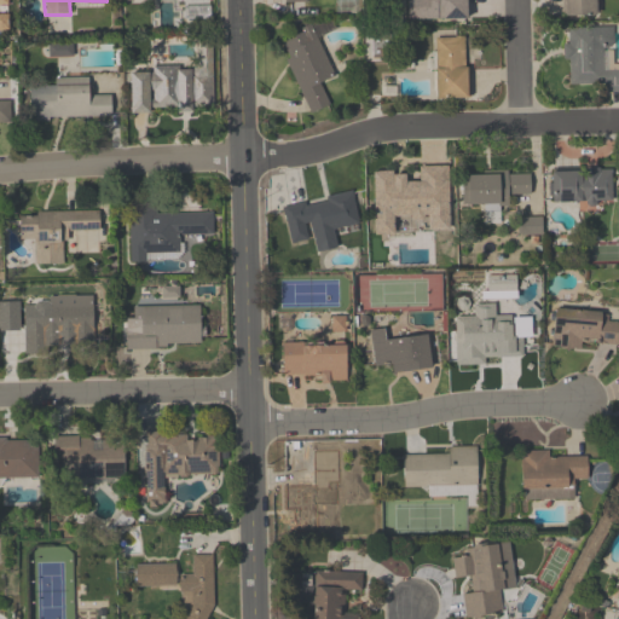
[(466,0),(466,19),(406,18),(406,0),(466,0)]
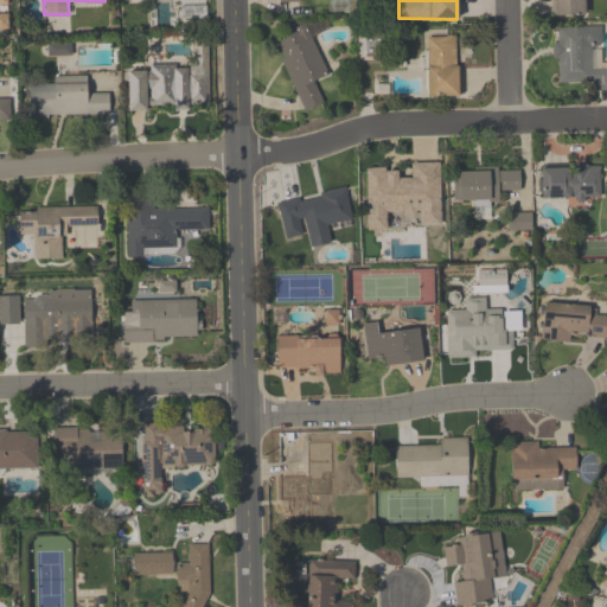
[(582,0),(583,14),(553,14),(551,0),(582,0)]
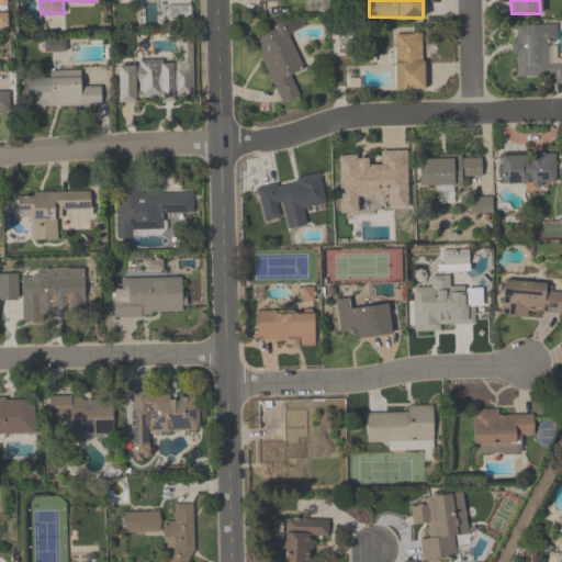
[(281,22),(302,68),(290,75),(299,93),(282,101),(259,52),(261,52),(256,37),(273,29),(271,25),(281,22)]
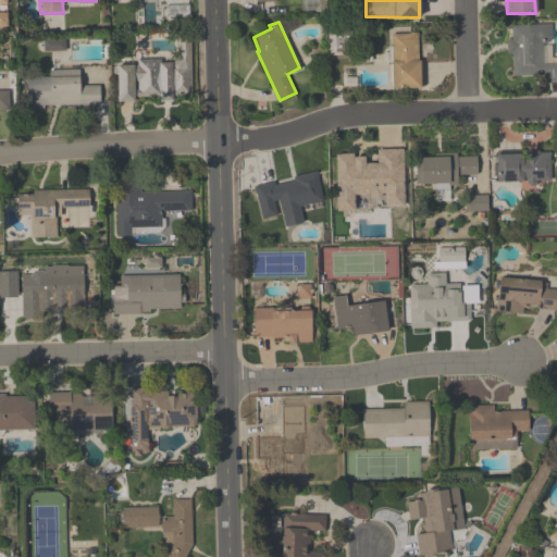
[(510,25),(551,24),(552,44),(542,44),(542,62),(556,62),(556,82),(545,82),(544,75),(511,75),(510,52),(506,52),(505,39),(510,39),(510,25)]
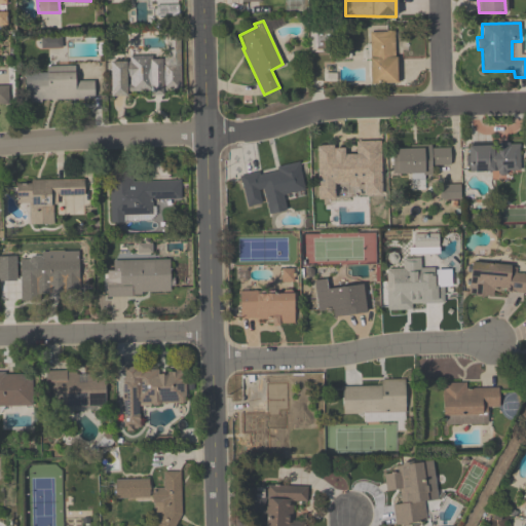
[(369,32),(393,31),(393,55),(398,55),(399,82),(369,83),(369,32)]
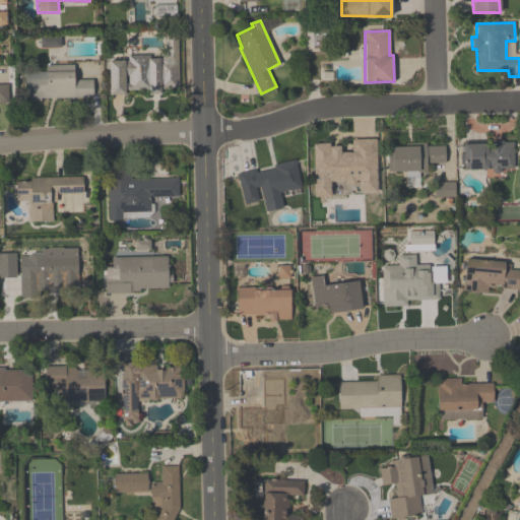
[(109,61),(110,95),(126,95),(126,89),(180,89),(179,35),(165,35),(163,57),(150,58),(150,54),(128,55),(128,61),(109,61)]
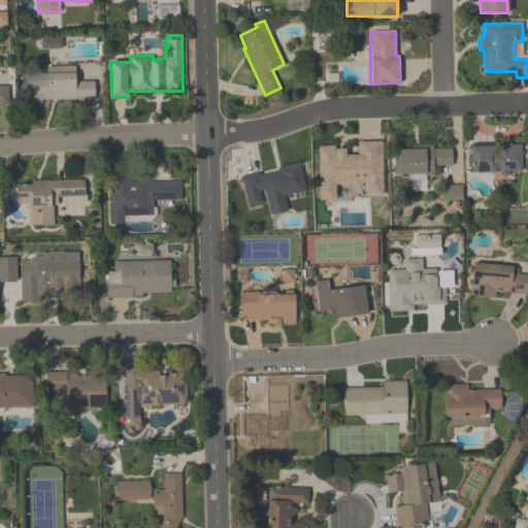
[(26,102),(93,99),(94,80),(76,80),(75,66),(43,67),(44,80),(26,80),(26,102)]
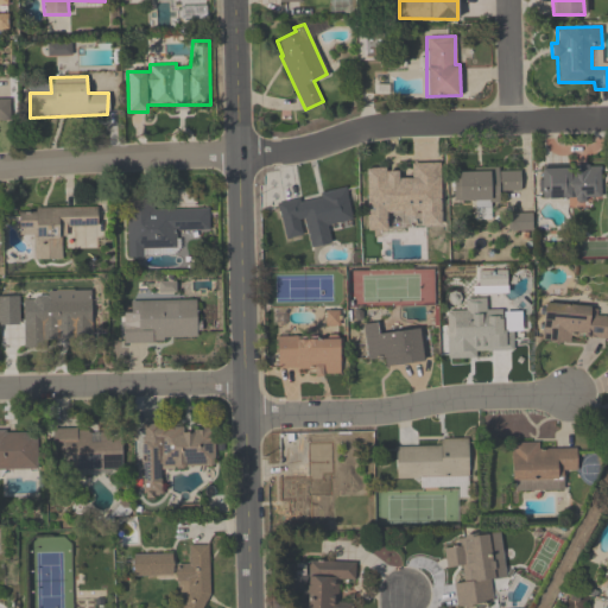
[(0,99),(13,99),(12,120),(0,120),(0,99)]
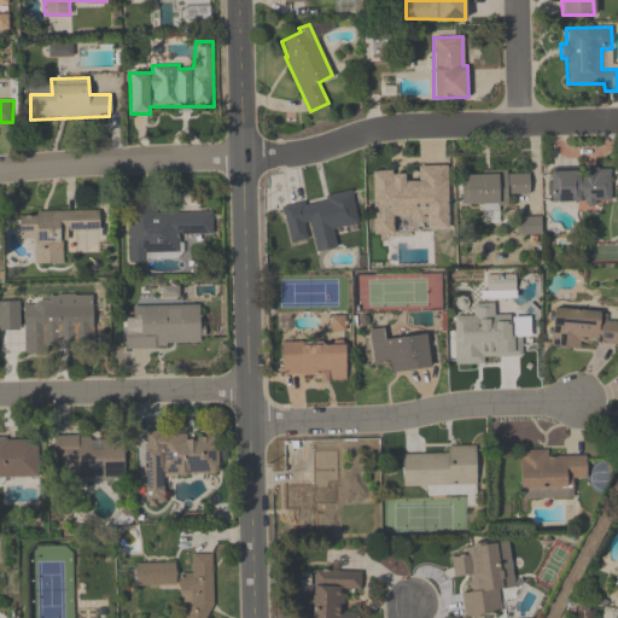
[(371,172),(373,233),(447,231),(445,164),(417,165),(418,180),(404,179),(404,173),(391,173),(391,170),(371,172)]
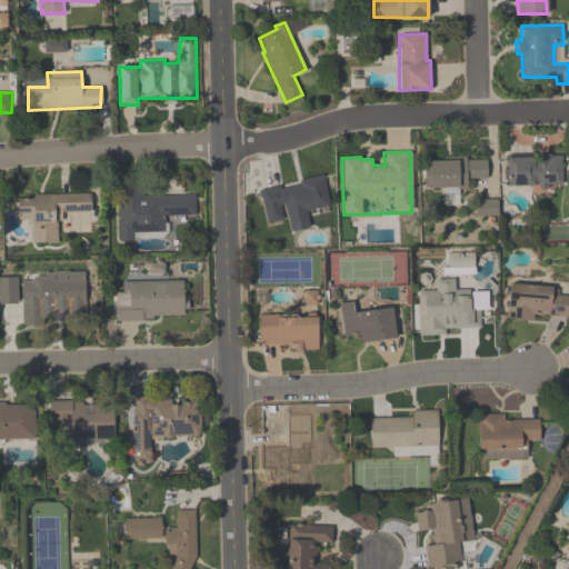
[(506,158),(537,157),(537,155),(560,155),(561,200),(537,200),(537,190),(530,190),(530,185),(506,185),(506,158)]
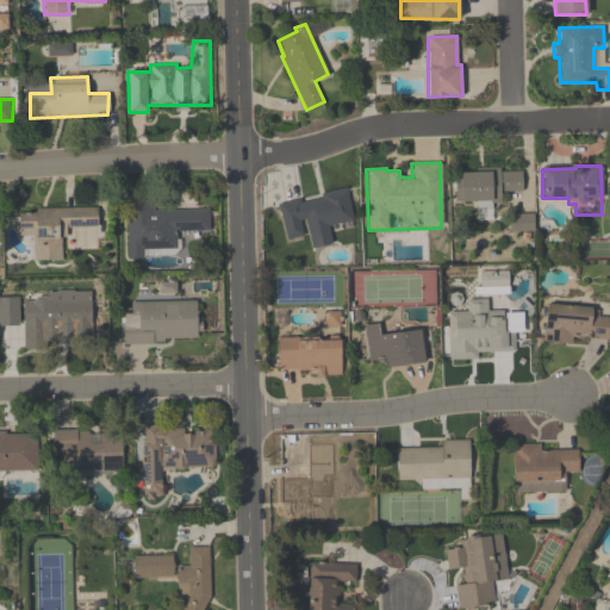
[(454,201),(490,200),(490,203),(499,203),(499,190),(521,190),(521,170),(499,172),(499,167),(474,167),(474,170),(455,172),(454,201)]
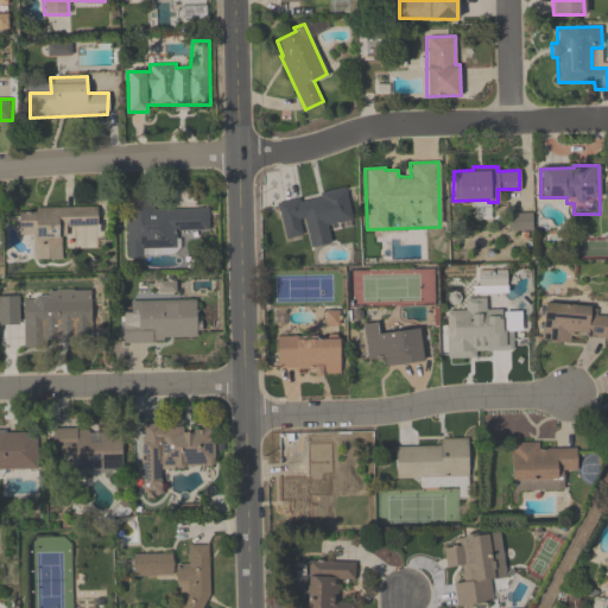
[(343,185),(350,219),(327,226),(330,242),(310,247),(303,217),(298,220),(302,234),(286,238),(277,203),(297,196),(343,185)]
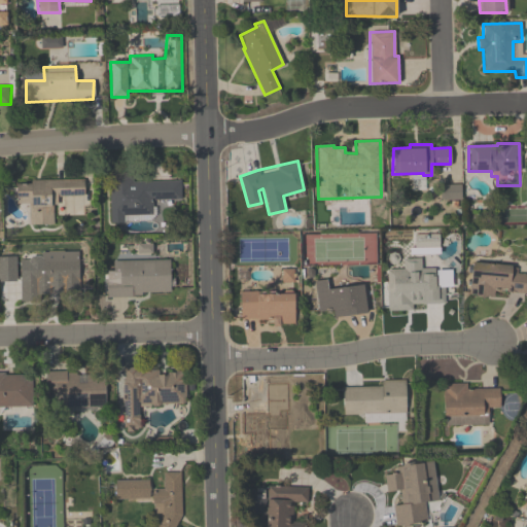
[(109,173),(109,224),(123,224),(124,215),(151,215),(151,200),(180,199),(180,180),(134,181),(131,171),(109,173)]
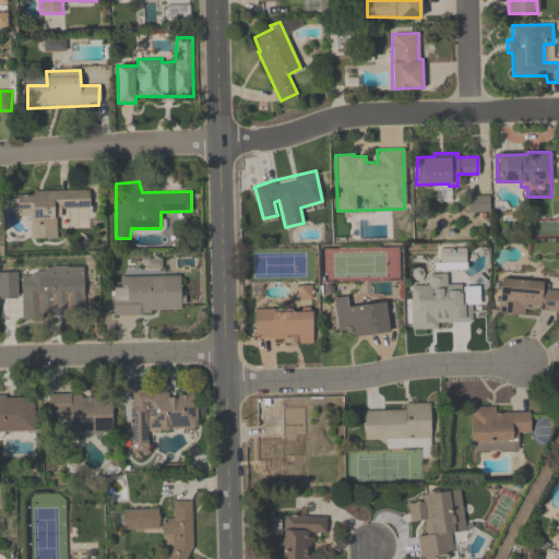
[(90,189),(90,209),(63,207),(58,216),(58,238),(32,238),(31,216),(19,216),(18,195),(33,194),(33,191),(90,189)]
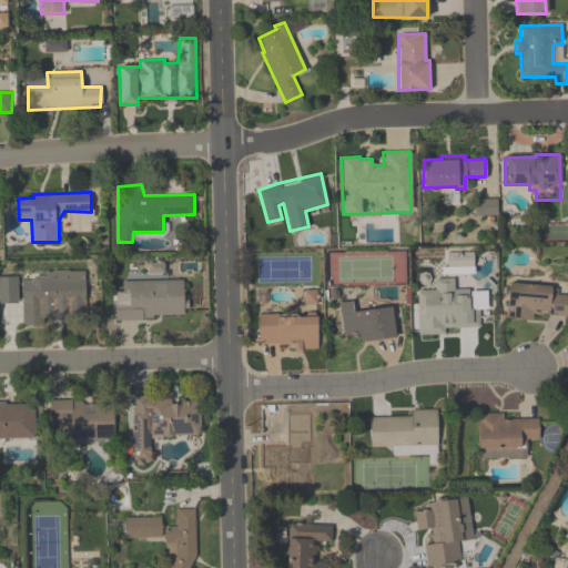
[(498,199),(477,199),(477,216),(498,216),(498,199)]
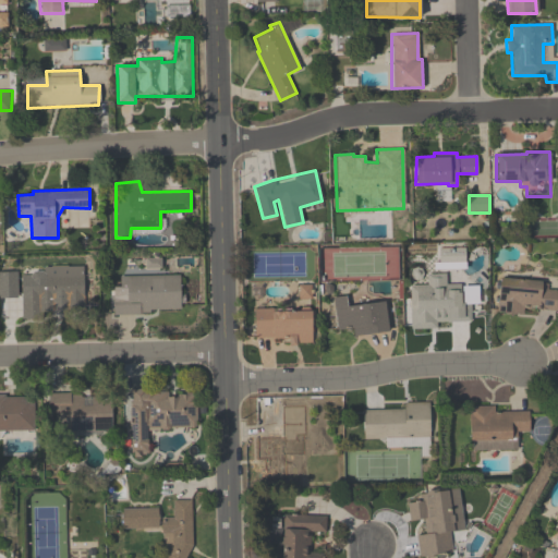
[(32,276),(86,274),(86,310),(59,308),(59,317),(22,317),(22,294),(32,294),(32,276)]
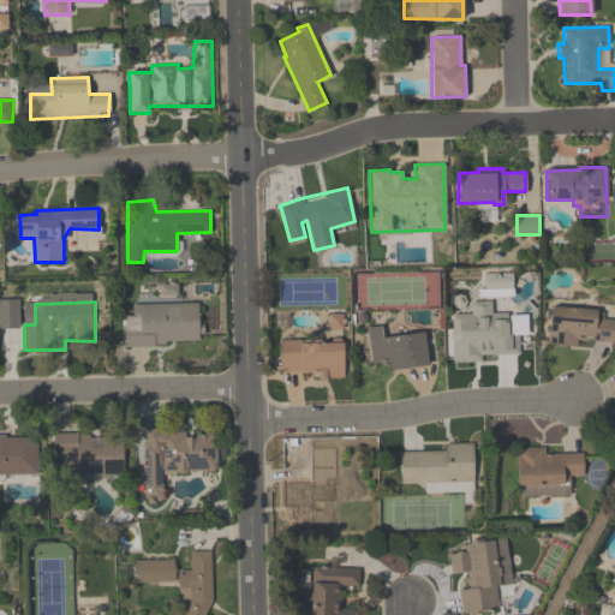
[(523,354),(482,354),(481,362),(455,362),(453,315),(473,315),(473,304),(490,302),(491,312),(526,315),(526,336),(519,335),(523,354)]
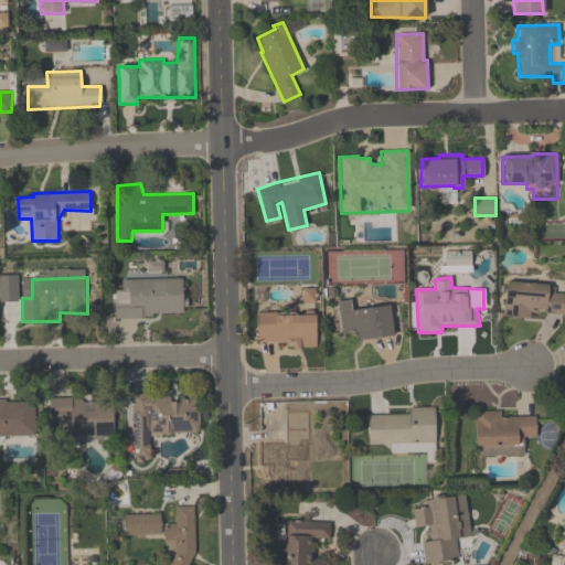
[(120,279),(181,278),(182,312),(151,313),(151,316),(141,317),(141,318),(114,319),(114,291),(120,291),(120,279)]
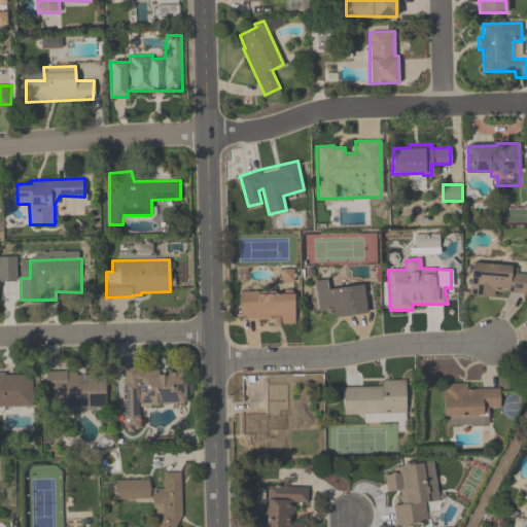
[(473,264),(519,268),(518,273),(526,273),(526,283),(526,293),(503,291),(496,290),(495,296),(470,293),(473,264)]
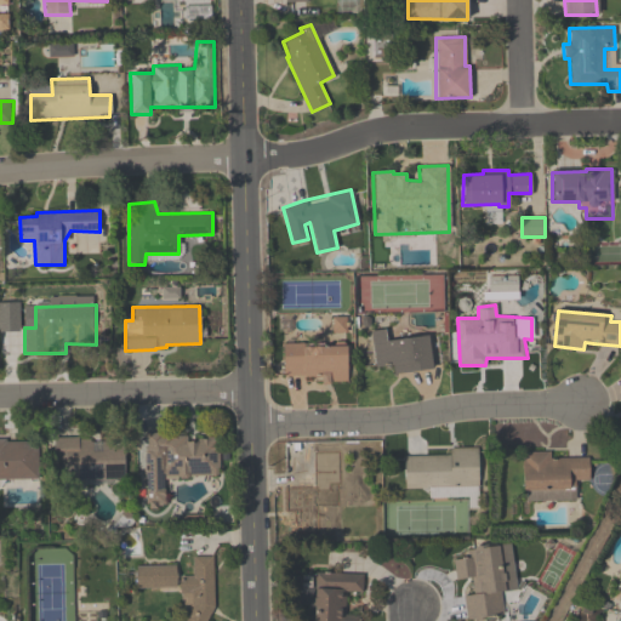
[(386,328),(387,341),(431,335),(433,369),(394,375),(391,363),(375,366),(370,331),(386,328)]
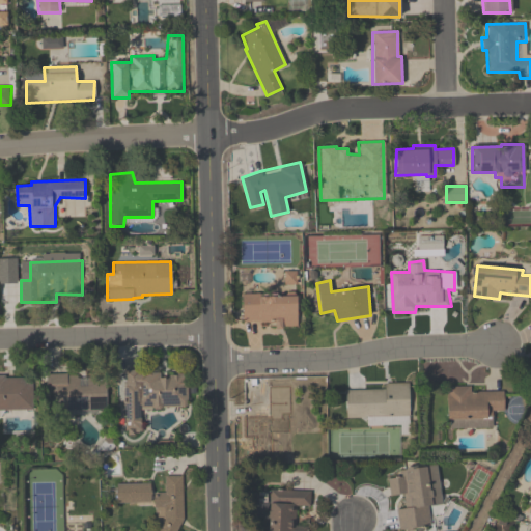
[(242,295),(296,296),(298,326),(274,327),(274,322),(244,322),(242,295)]
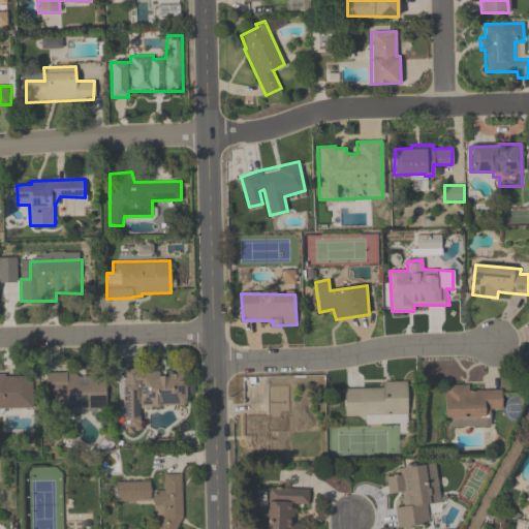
[(123,370),(189,369),(188,406),(147,407),(144,433),(125,431),(123,370)]
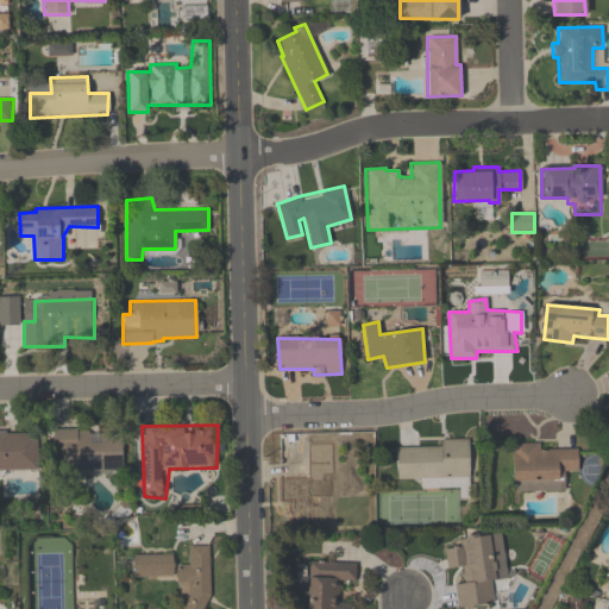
[(121,428),(121,470),(62,471),(60,429),(121,428)]
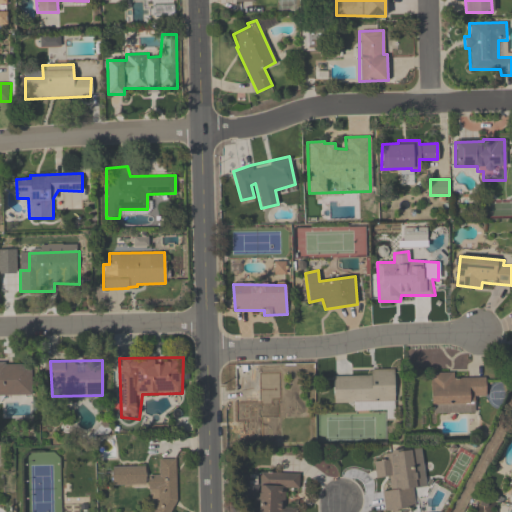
[(0,362),(31,364),(33,395),(0,395),(0,362)]
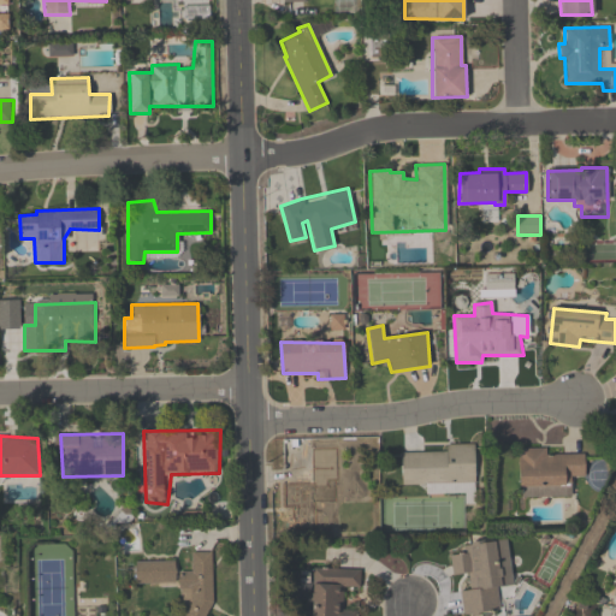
[(474,445),(474,483),(402,486),(401,452),(446,451),(446,445),(474,445)]
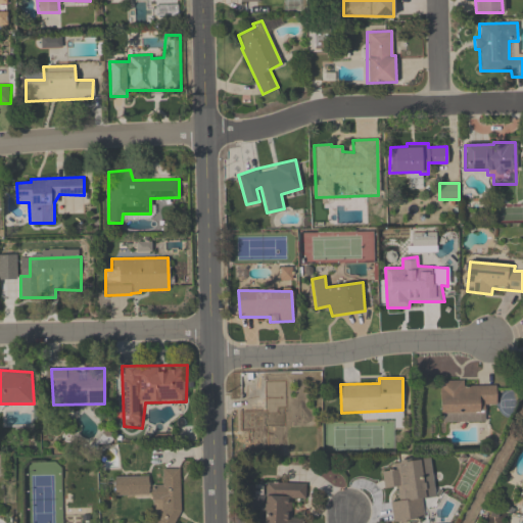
[(265,380),(265,409),(241,410),(241,429),(248,436),(252,449),(271,449),(271,431),(286,427),(286,380),(265,380)]
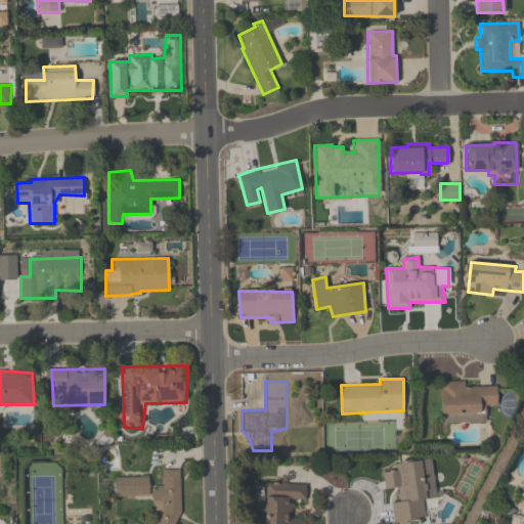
[(496,386),(496,404),(485,404),(486,412),(442,413),(440,382),(466,382),(466,387),(496,386)]
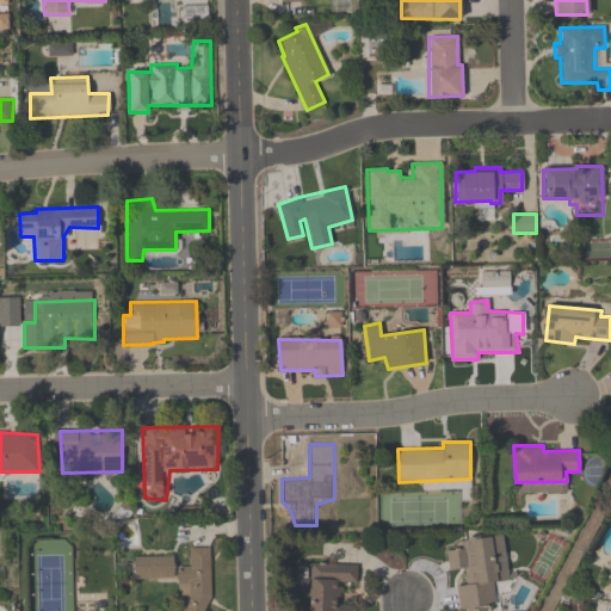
[(461,541),(489,537),(497,581),(493,582),(495,605),(461,610),(456,587),(467,587),(463,568),(450,571),(446,555),(461,541)]
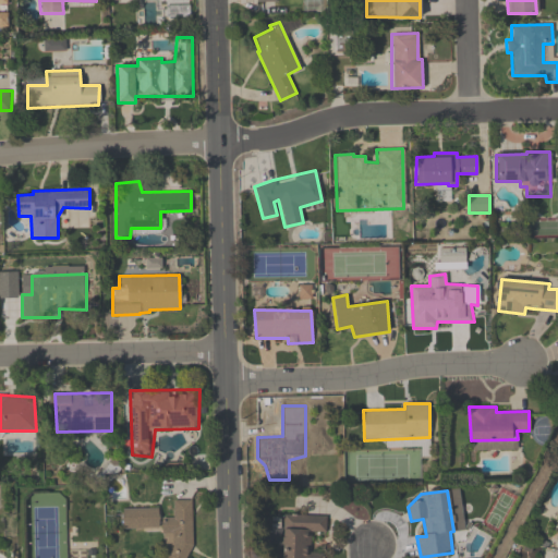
[(191,557),(192,502),(172,502),(172,519),(166,519),(166,557),(191,557)]
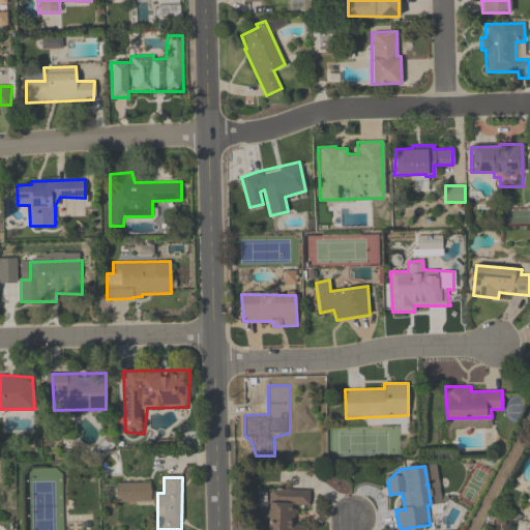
[(118,484),(118,502),(149,503),(150,486),(118,484)]
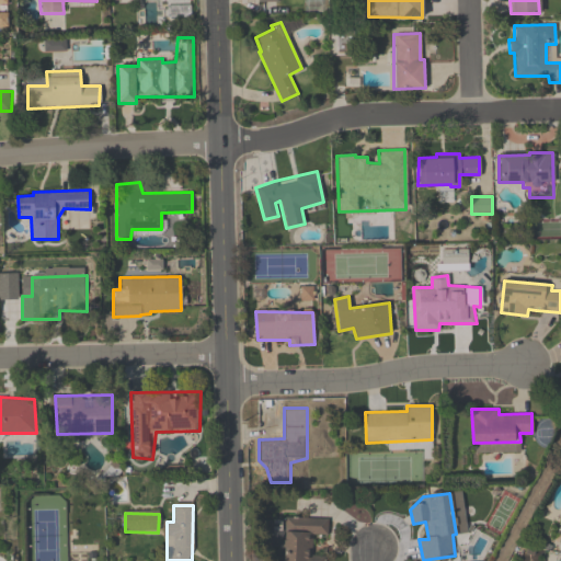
[(283,560),(283,517),(328,517),(328,536),(313,536),(312,557),(324,557),(324,560),(283,560)]
